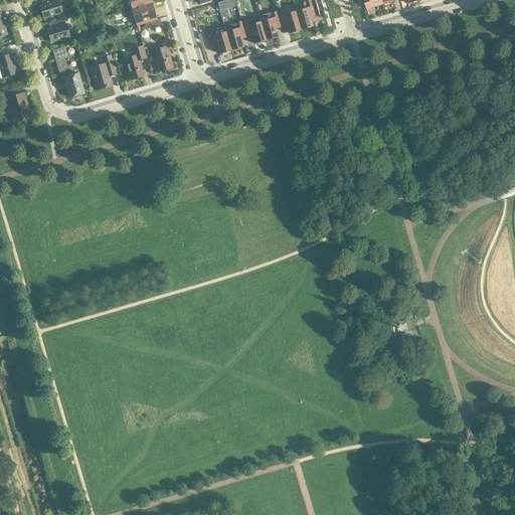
[(43,19),(62,13),(57,0),(40,0),(42,5),(39,6),(43,19)]
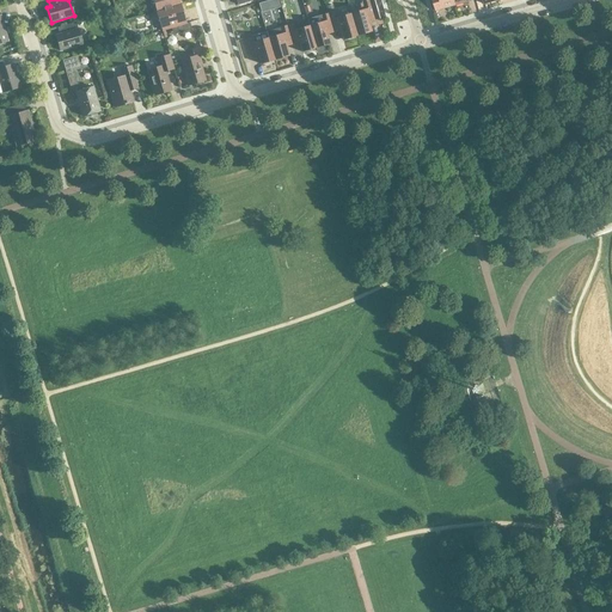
[(152,0),(157,12),(176,6),(181,5),(178,0),(152,0)]
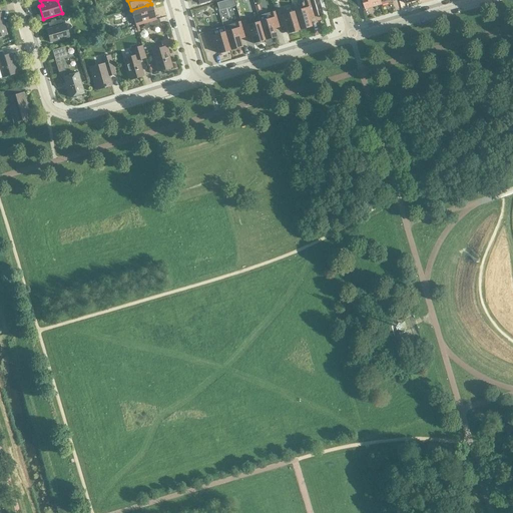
[(300,10),(294,12),(300,30),(312,27),(309,19),(318,16),(313,0),(310,0),(304,2),(304,3),(298,5),(300,10)]
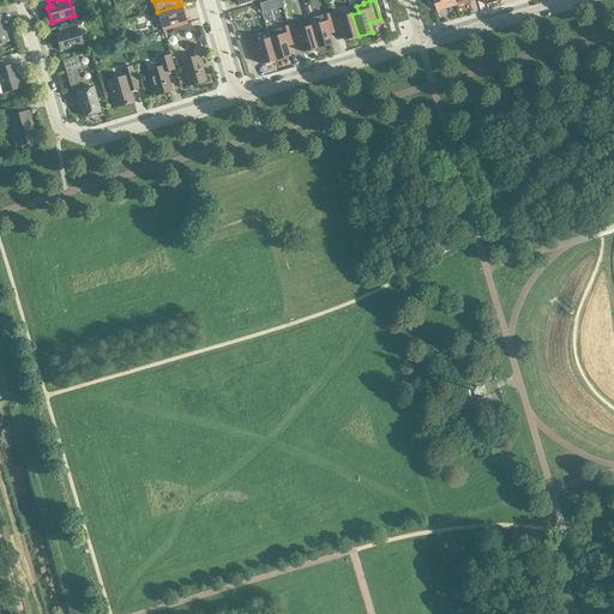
[(433,0),(437,12),(457,6),(455,0),(433,0)]
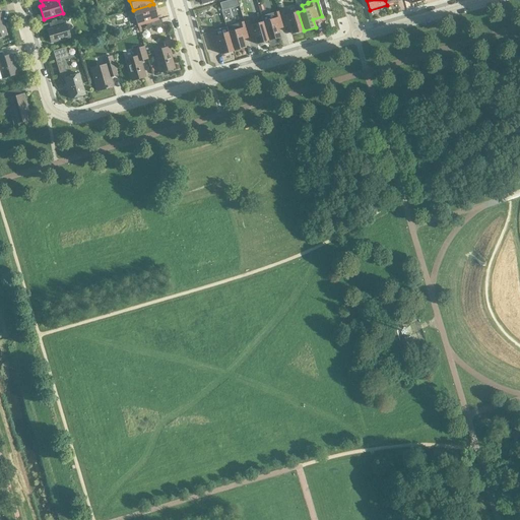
[(153,4),(149,5),(133,10),(138,26),(145,24),(158,20),(153,4)]
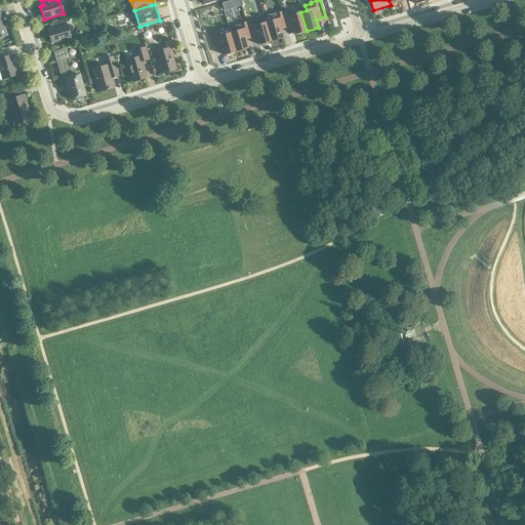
[(294,35),(307,31),(300,12),(289,15),(288,10),(287,10),(282,12),(285,26),(291,24),(294,35)]
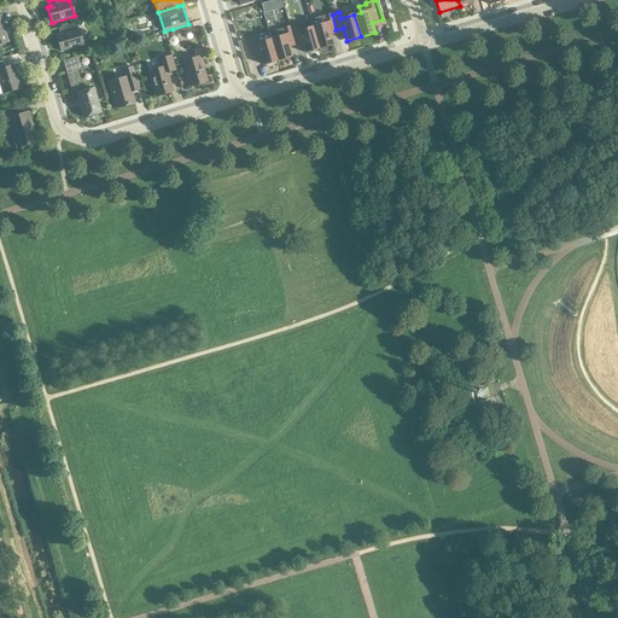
[(333,45),(331,35),(330,31),(336,30),(332,15),(324,17),(326,23),(313,27),(319,48),(333,45)]
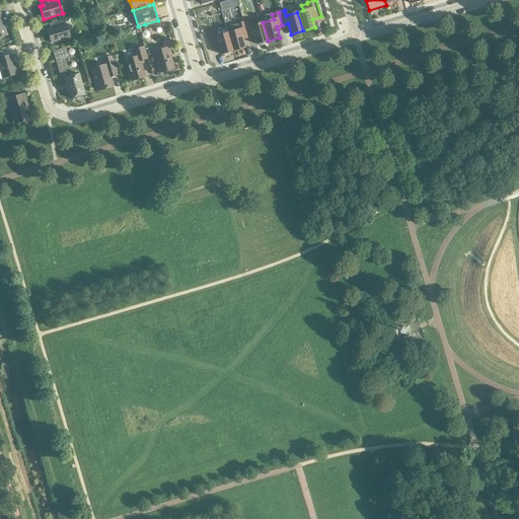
[(65,19),(49,24),(50,29),(47,30),(51,44),(70,38),(65,19)]
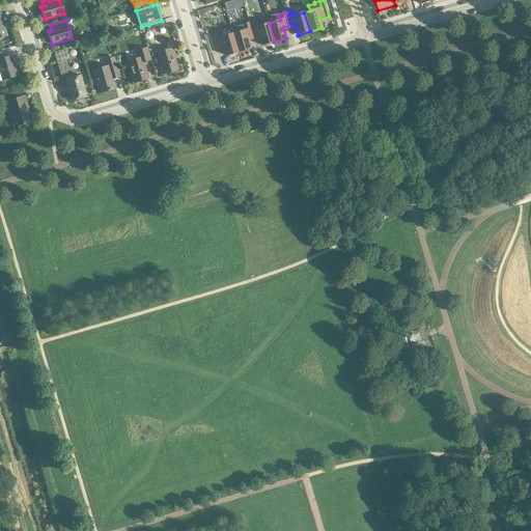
[(165,20),(162,21),(148,25),(150,31),(166,26),(165,20)]
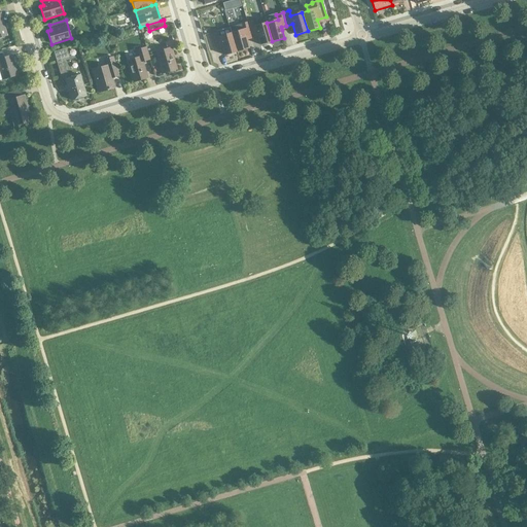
[(260,45),(272,41),(267,23),(255,26),(253,21),(247,23),(251,36),(256,34),(260,45)]
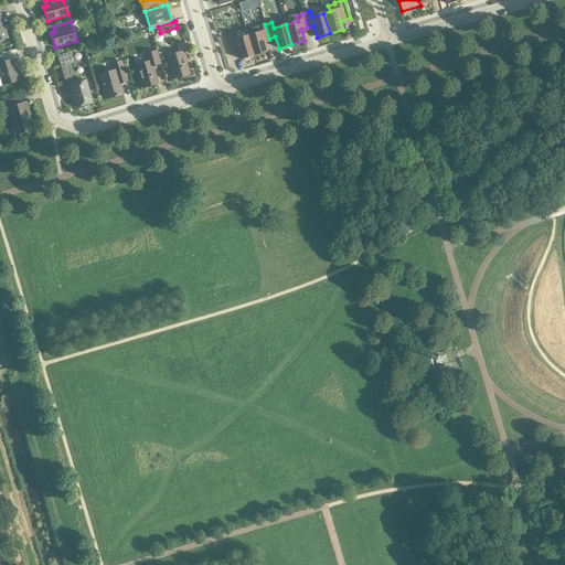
[(247,35),(254,56),(267,52),(263,41),(269,39),(265,24),(246,30),(247,35)]
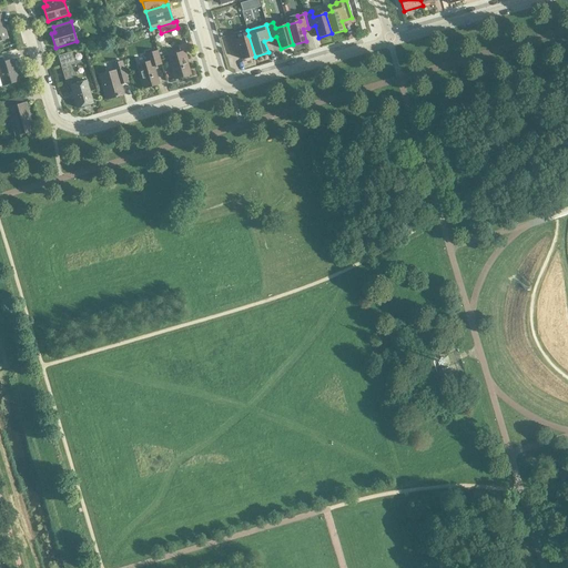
[(255,57),(249,36),(247,30),(227,36),(232,50),(239,49),(242,60),(255,57)]
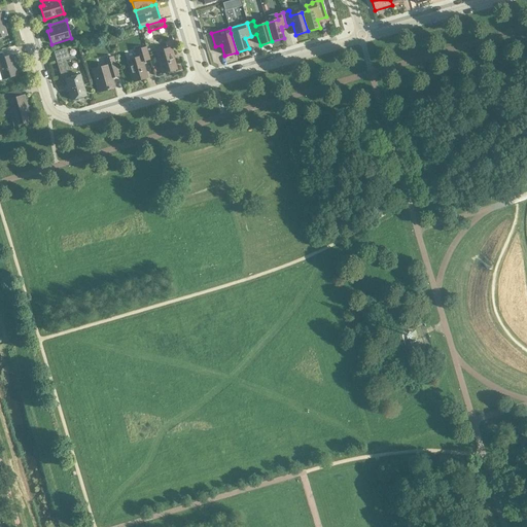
[(127,62),(133,82),(147,78),(142,62),(149,60),(145,48),(135,51),(137,59),(127,62)]
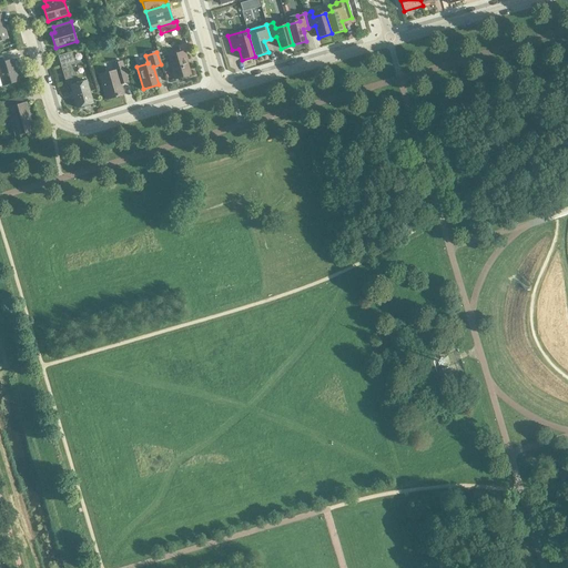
[(185,52),(184,52),(168,57),(174,80),(191,75),(186,61),(188,60),(185,52)]
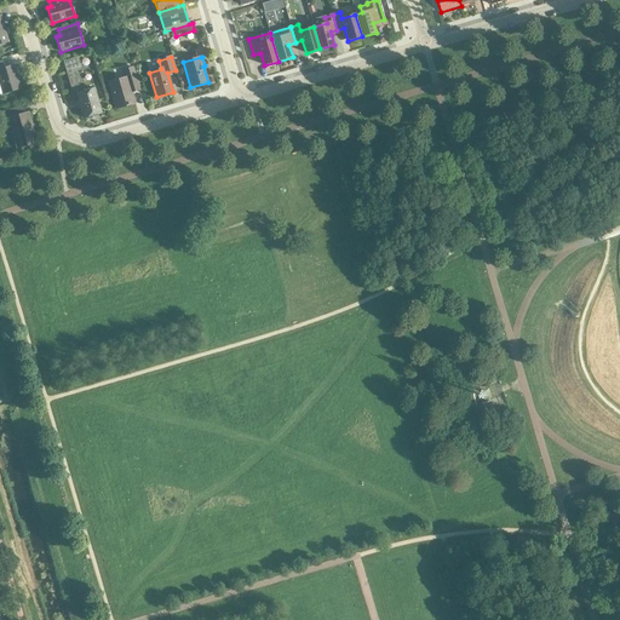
[(21,89),(15,65),(4,68),(3,62),(0,62),(0,87),(3,95),(21,89)]
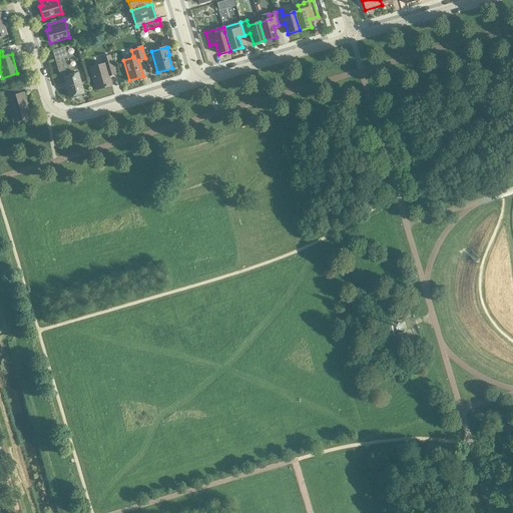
[(108,76),(114,74),(115,74),(109,56),(102,58),(104,64),(90,68),(96,90),(111,85),(108,76)]
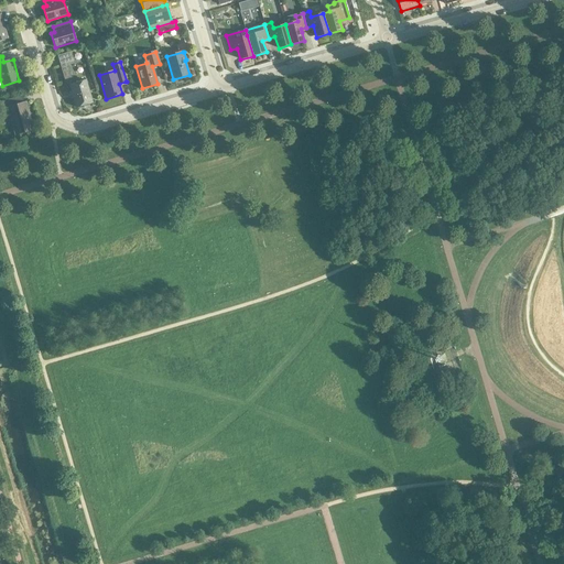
[(67,63),(60,65),(66,87),(69,86),(76,108),(91,104),(85,80),(73,85),(67,63)]
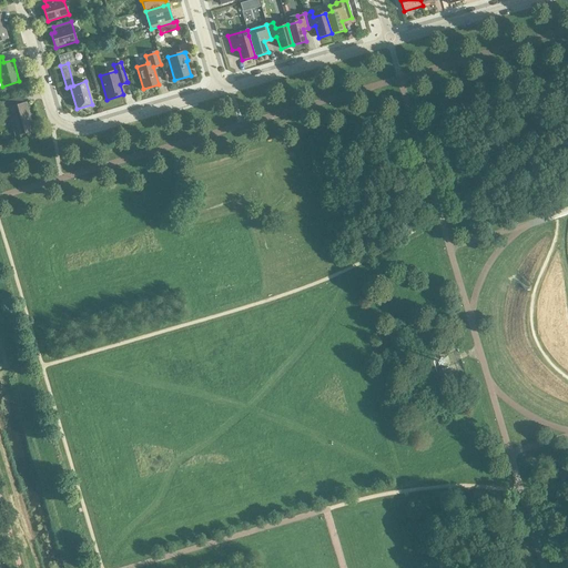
[(13,108),(11,100),(0,102),(0,111),(7,109),(14,137),(33,131),(26,103),(13,108)]
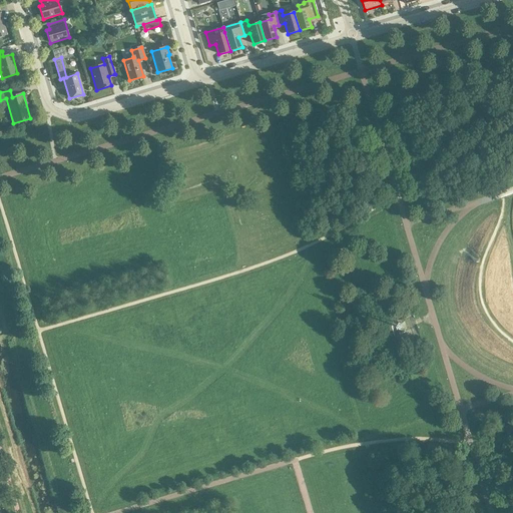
[(409,335),(418,332),(412,314),(403,317),(409,335)]
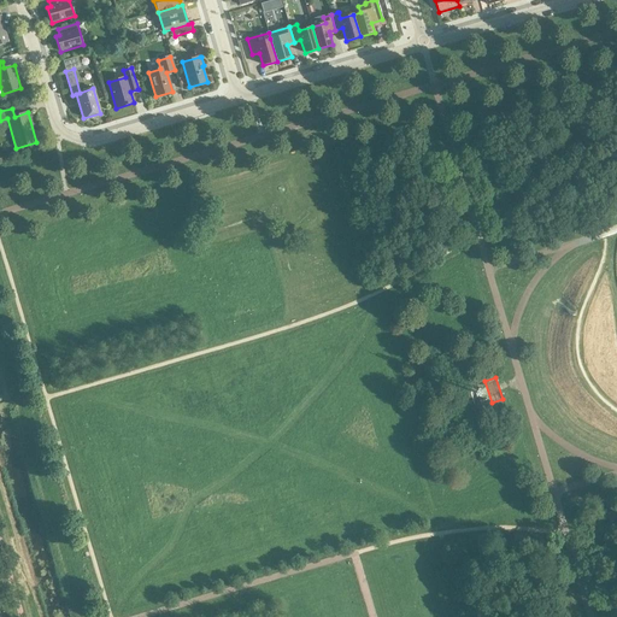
[(462,391),(466,407),(475,405),(470,388),(462,391)]
